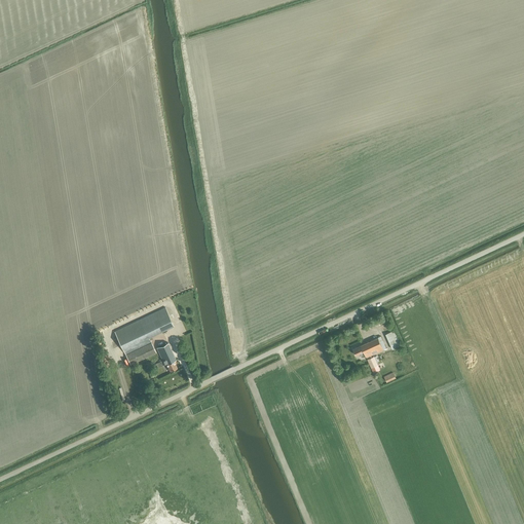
[(112,329),(128,362),(154,350),(147,335),(172,323),(163,305),(112,329)]
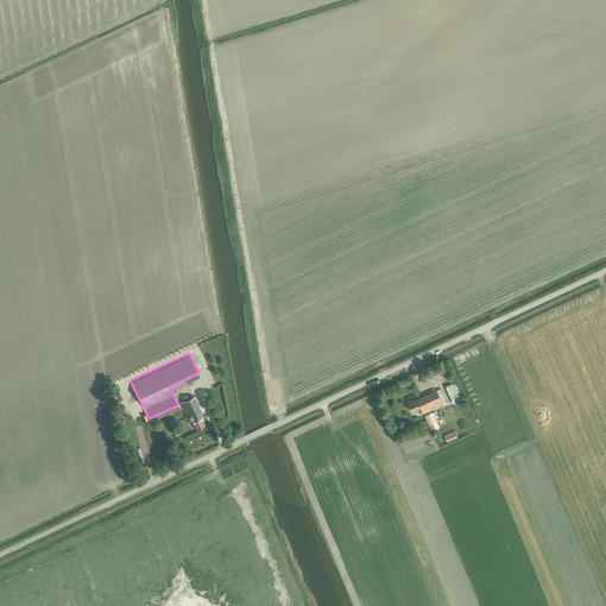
[(443,384),(450,401),(461,396),(453,379),(443,384)]
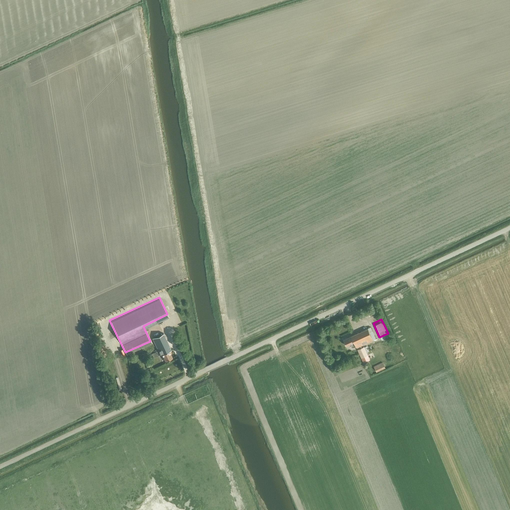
[(351,340),(354,346),(371,338),(367,331),(370,329),(368,325),(341,338),(343,344),(351,340)]
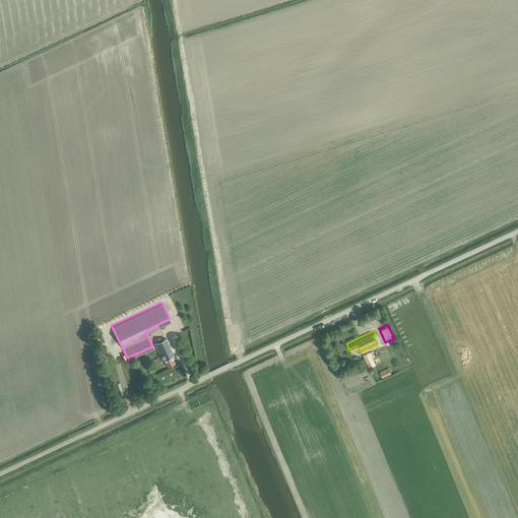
[(160,358),(163,358),(170,353),(172,352),(164,336),(152,341),(160,358)]
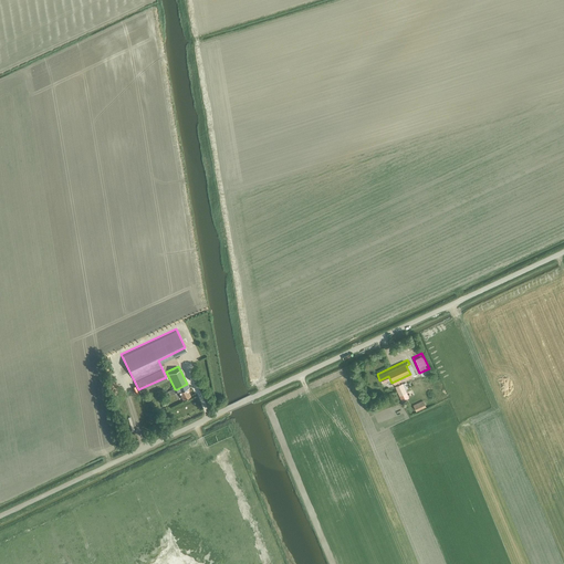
[(393,385),(396,394),(404,390),(399,382),(393,385)]
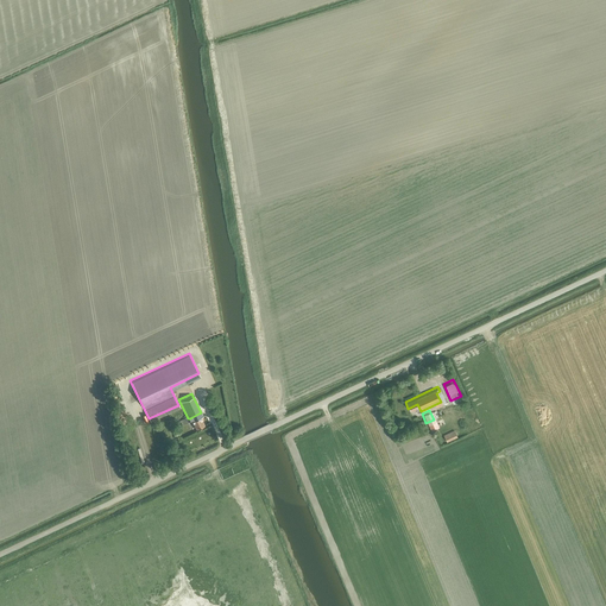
[(194,427),(202,422),(199,414),(190,418),(194,427)]
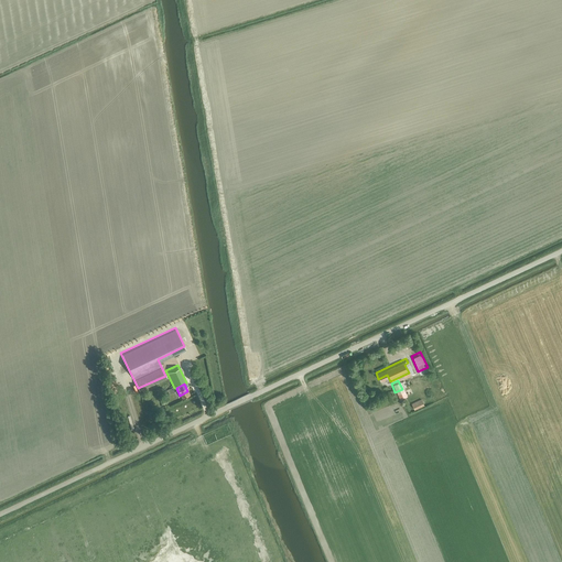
[(391,397),(395,403),(401,400),(398,395),(391,397)]
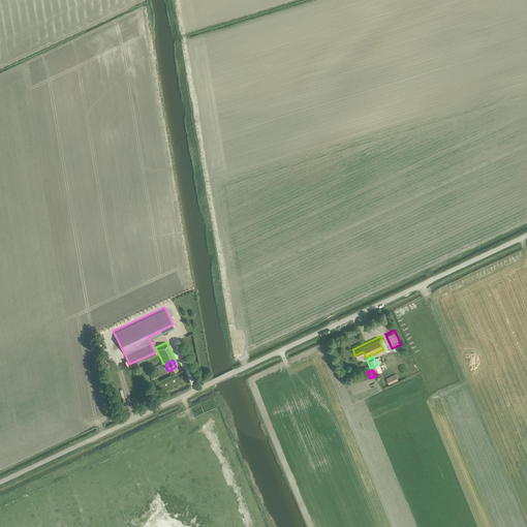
[(383,377),(386,382),(395,378),(393,372),(383,377)]
